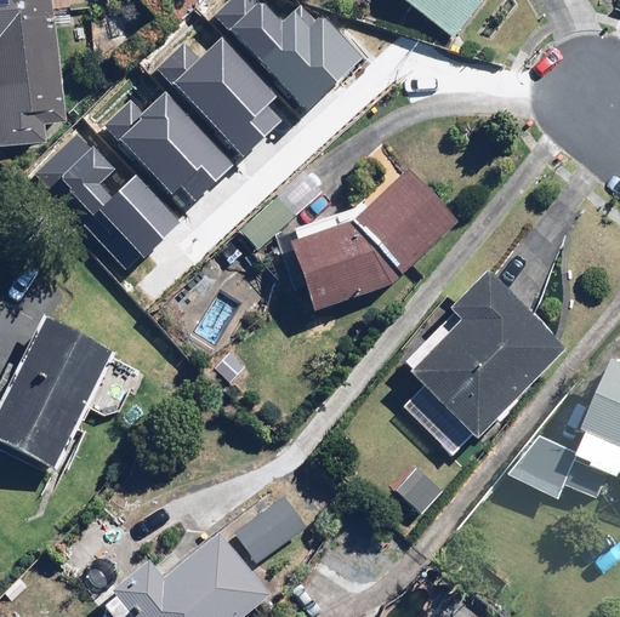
[(0,0),(0,142),(0,147),(49,141),(46,124),(68,121),(51,0),(0,0)]
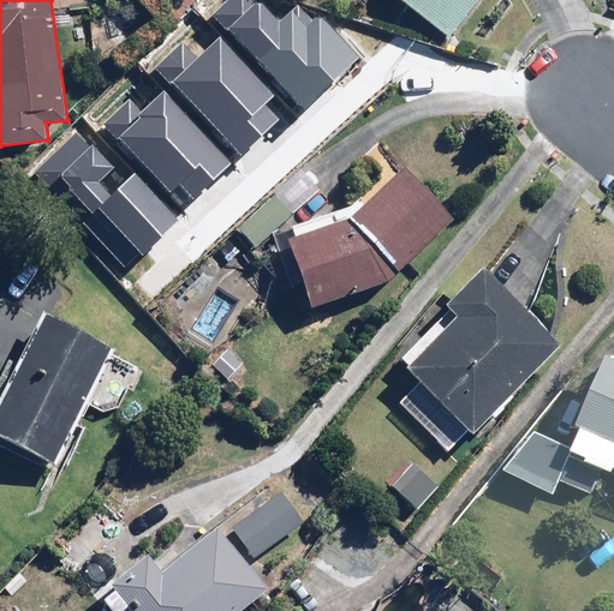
[(224,0),(209,15),(297,106),(352,53),(315,16),(308,17),(296,3),(272,25),(248,0),(224,0)]
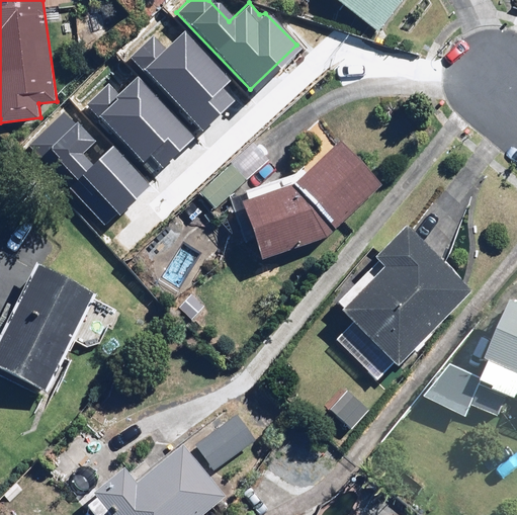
[(339,0),(379,29),(401,0),(339,0)]
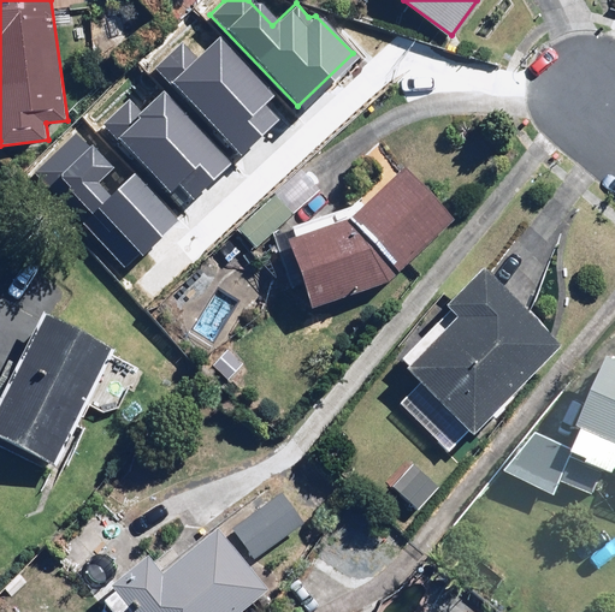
[(178,40),(153,64),(237,150),(276,114),(261,99),(266,94),(207,34),(189,52),(178,40)]
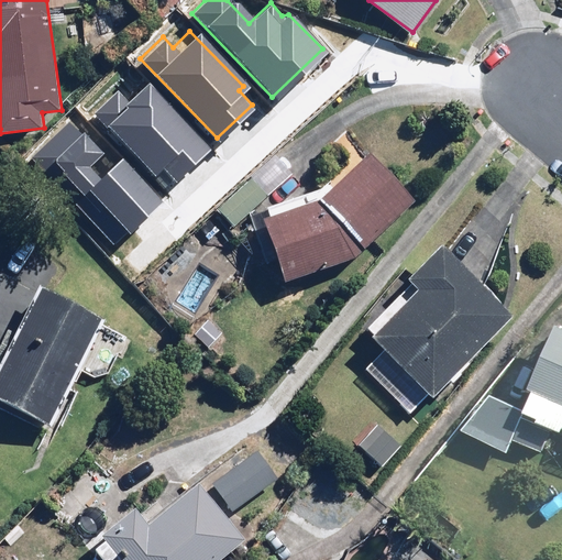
[(155,168),(168,183),(204,150),(141,85),(128,98),(112,83),(84,110),(147,175),(155,168)]
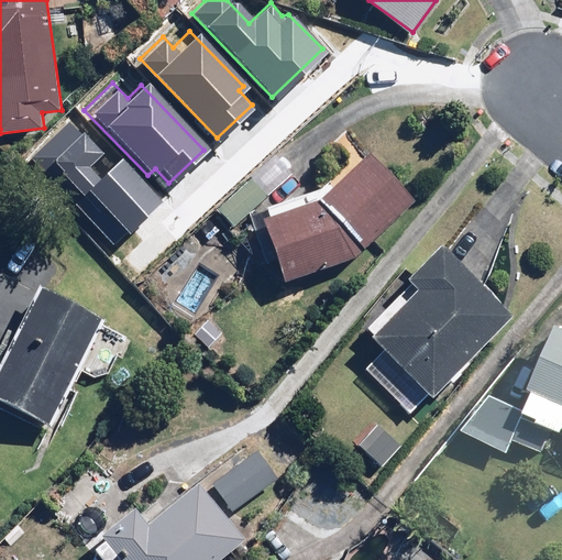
[(25,154),(107,240),(147,201),(66,116),(25,154)]
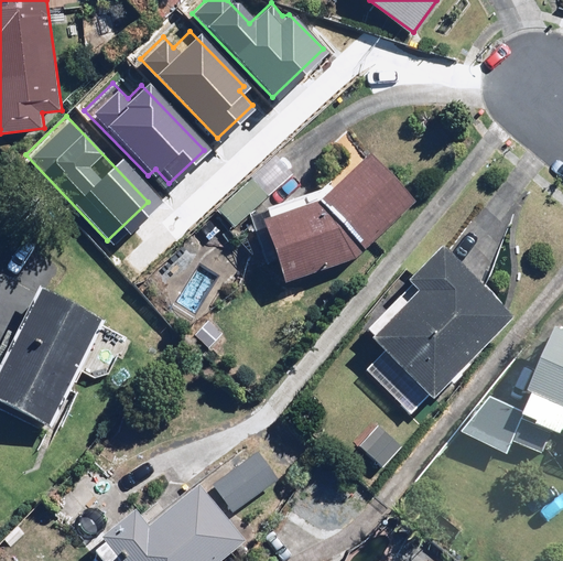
[(415,201),(370,152),(317,202),(266,220),(288,281),(357,256),(415,201)]
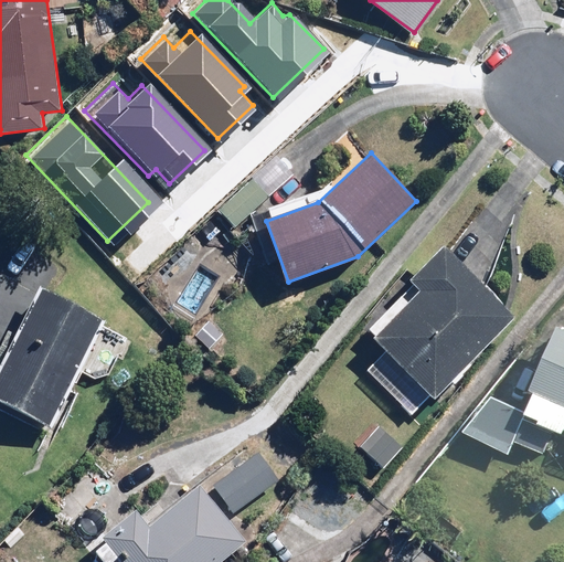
[(515,316),(445,245),(411,279),(414,283),(366,329),(434,396),(515,316)]
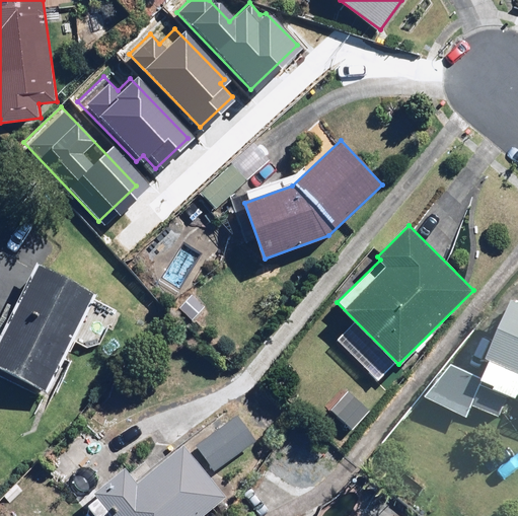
[(97,296),(37,265),(0,334),(0,368),(47,393),(97,296)]
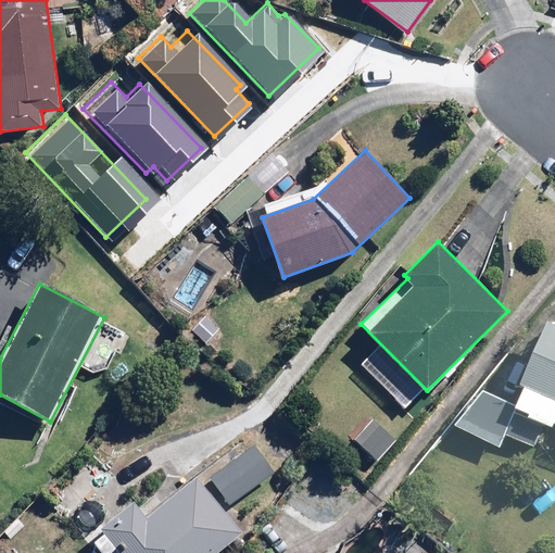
[(554,325),(519,404),(554,420),(554,325)]
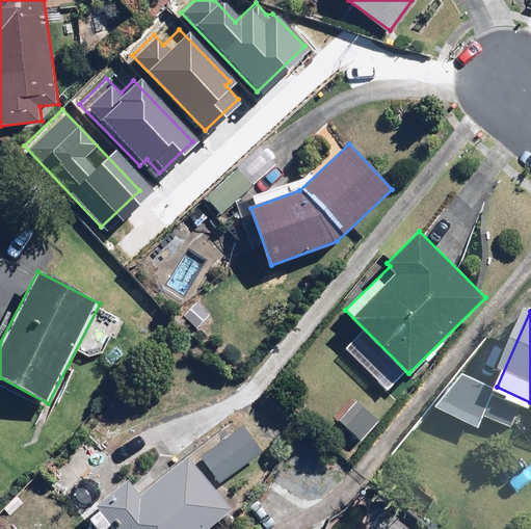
[(101,509),(90,519),(99,528),(207,528),(231,508),(185,455),(140,494),(128,479),(98,505),(101,509)]
